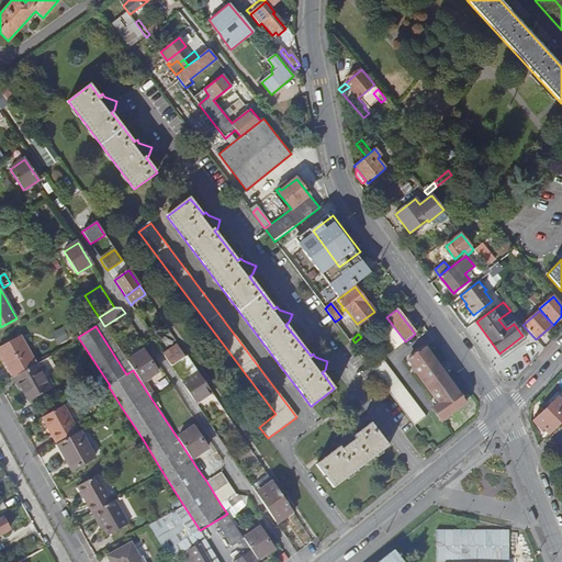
[(35,364),(19,335),(0,345),(0,353),(3,360),(6,359),(14,375),(35,364)]
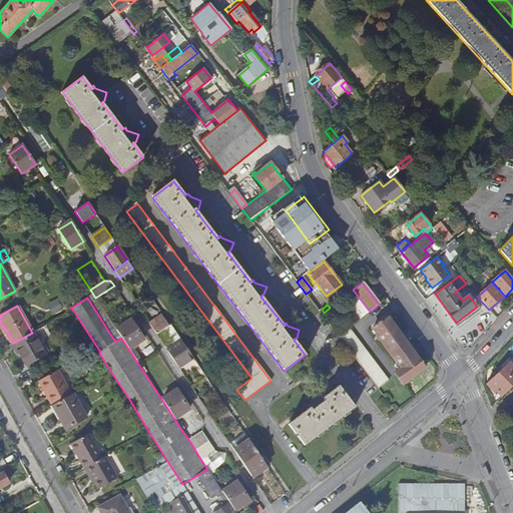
[(170,325),(166,319),(164,320),(160,317),(150,324),(156,335),(170,325)]
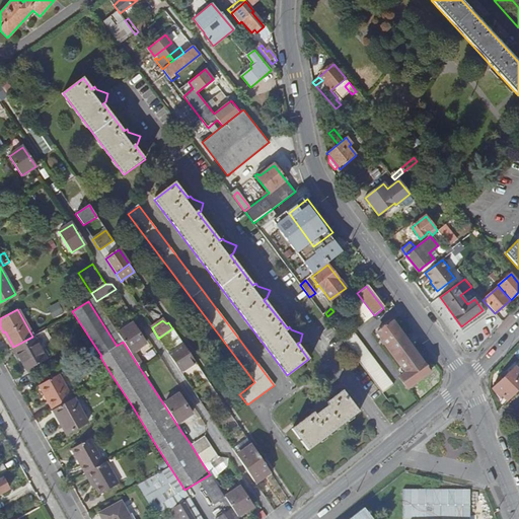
[(392,321),(376,332),(405,372),(398,377),(406,388),(430,372),(392,321)]
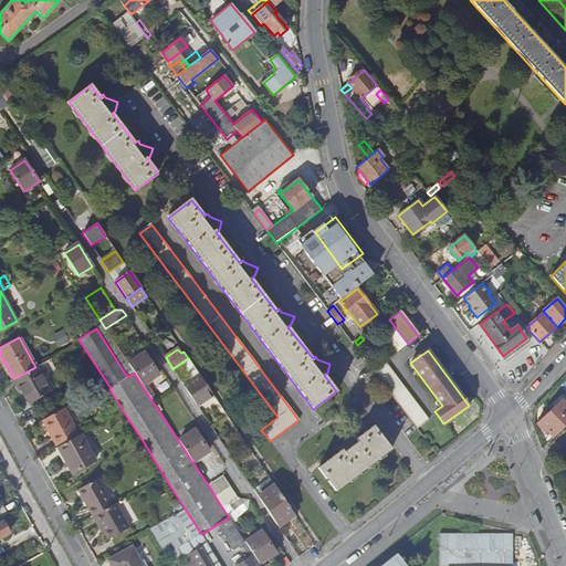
[(158,375),(144,353),(128,364),(134,373),(142,385),(150,379),(158,375)]
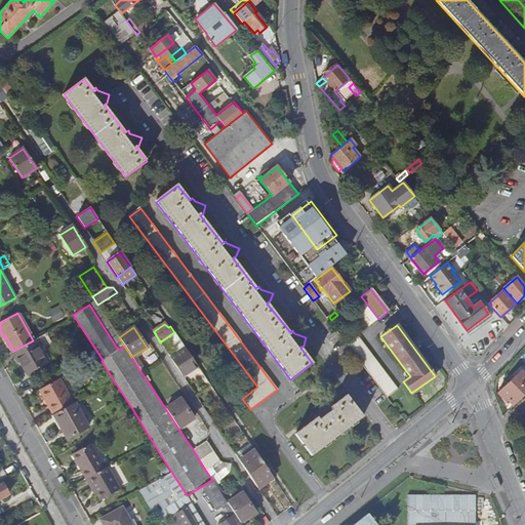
[(13,351),(5,335),(3,336),(12,352),(13,351)]
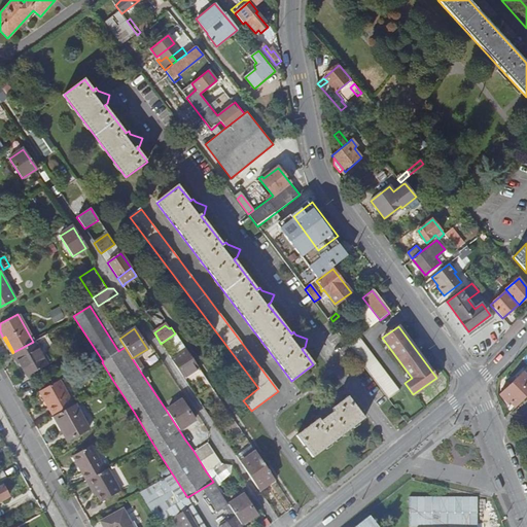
[(398,390),(358,337),(347,345),(387,399),(398,390)]
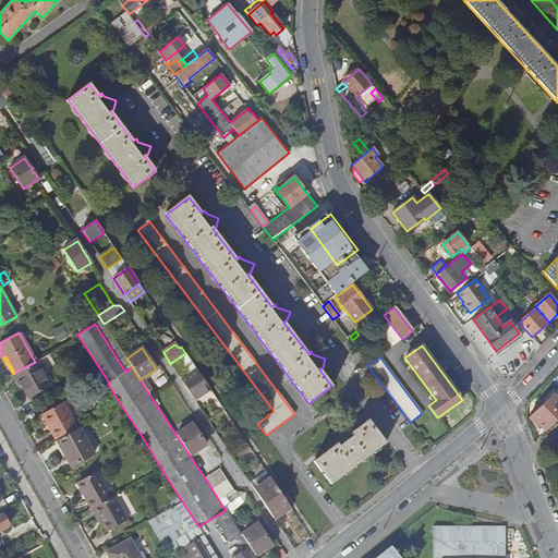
[(49,386),(36,361),(35,362),(14,373),(13,374),(12,374),(19,385),(21,384),(28,397),(49,386)]
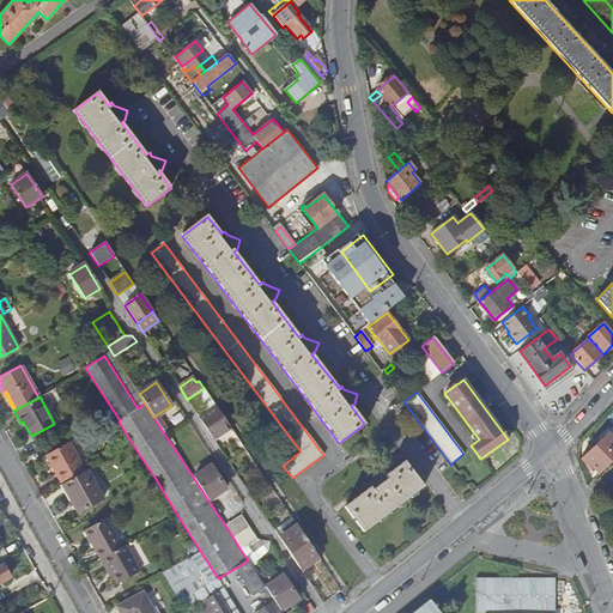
[(231,428),(217,408),(200,419),(213,439),(231,428)]
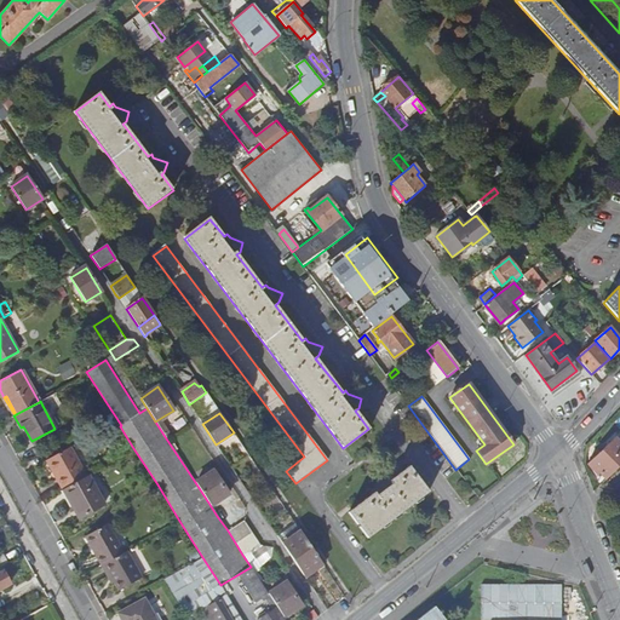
[(170,436),(160,422),(166,418),(165,415),(155,422),(166,438),(170,436)]
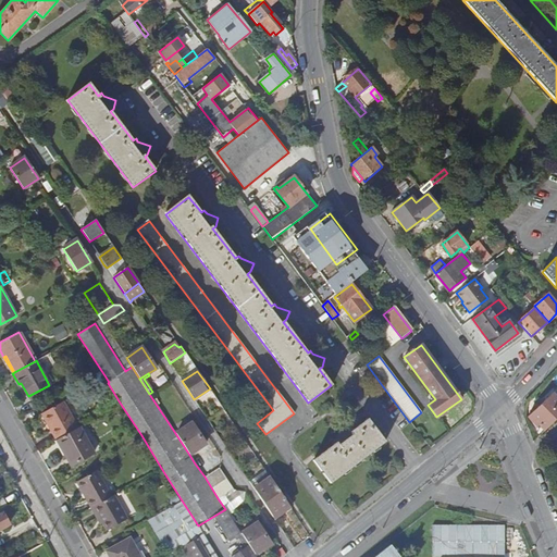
[(556,397),(553,393),(528,418),(536,426),(539,425),(544,431),(556,418),(556,397)]
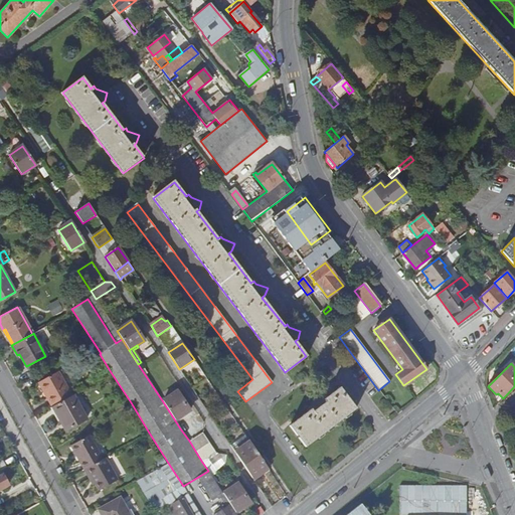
[(71,395),(57,370),(40,381),(48,396),(46,397),(51,406),(71,395)]
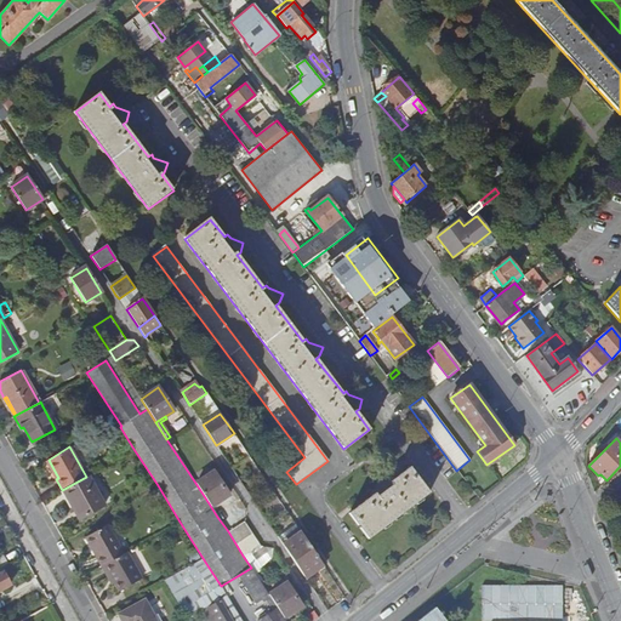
[(58,478),(49,460),(46,461),(56,479),(58,478)]
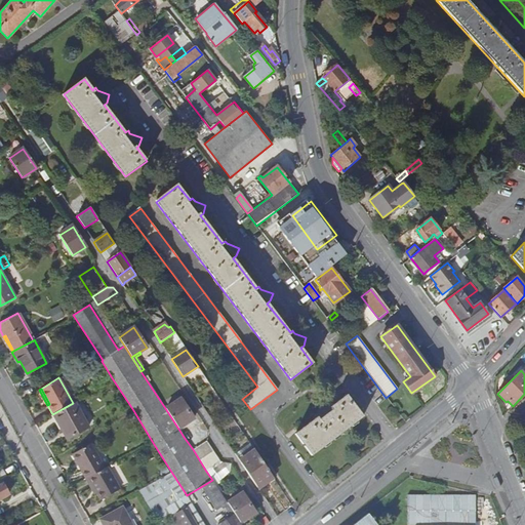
[(316,418),(295,435),(311,456),(362,417),(346,396),(331,407),(328,404),(321,401),(316,413),(314,415),(316,418)]
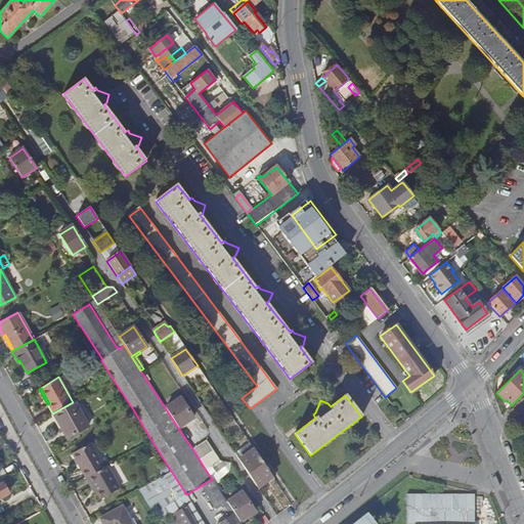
[(193,418),(180,398),(165,407),(178,428),(193,418)]
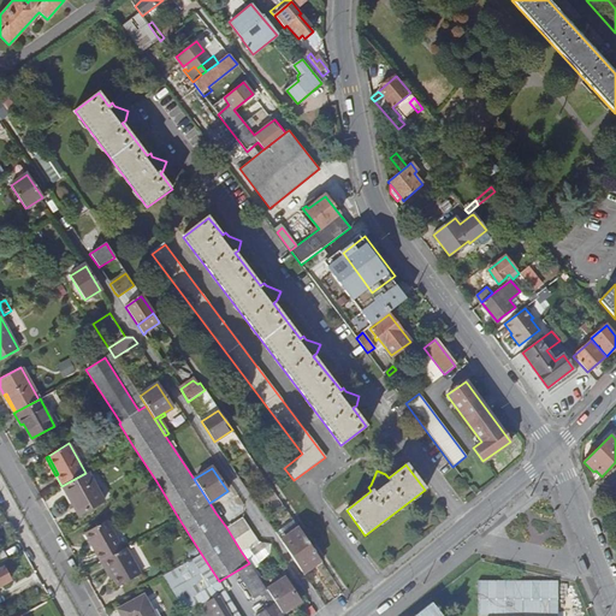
[(104,501),(87,472),(86,473),(61,486),(72,505),(76,503),(81,513),(104,501)]
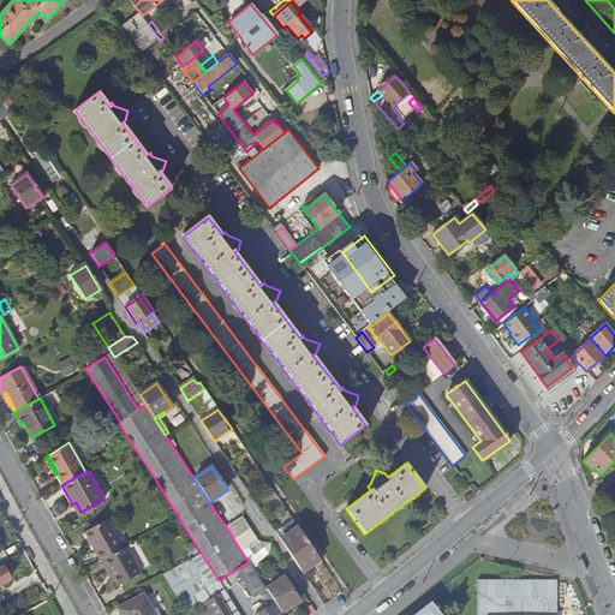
[(257,539),(242,517),(226,526),(240,550),(257,539)]
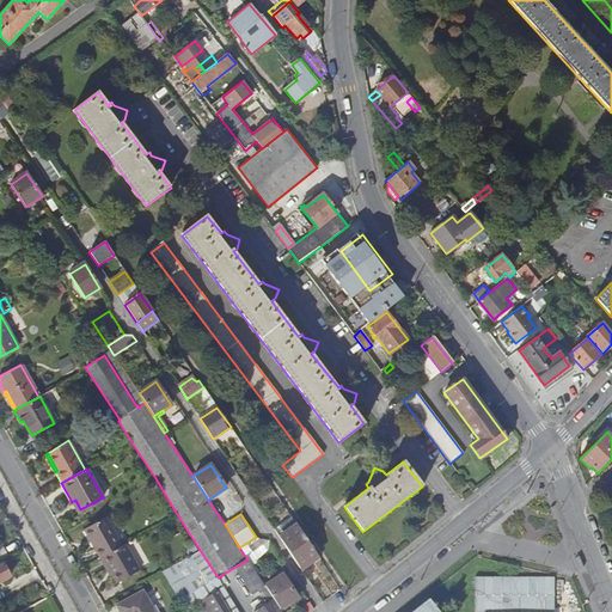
[(121,546),(105,516),(84,528),(101,557),(103,556),(121,546)]
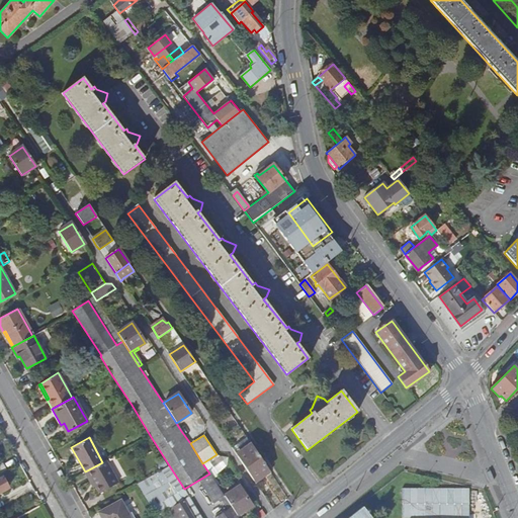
[(268,470),(248,440),(234,451),(253,481),(268,470)]
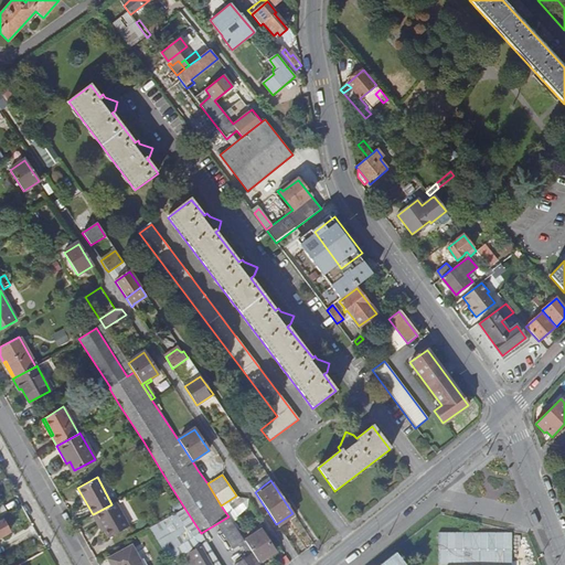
[(128,526),(115,502),(112,504),(95,513),(108,537),(128,526)]
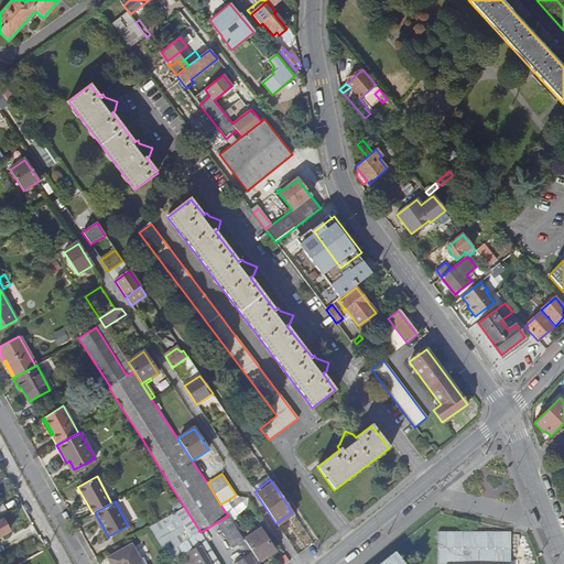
[(219,563),(210,549),(201,532),(184,507),(148,528),(170,563),(191,551),(198,563),(219,563)]
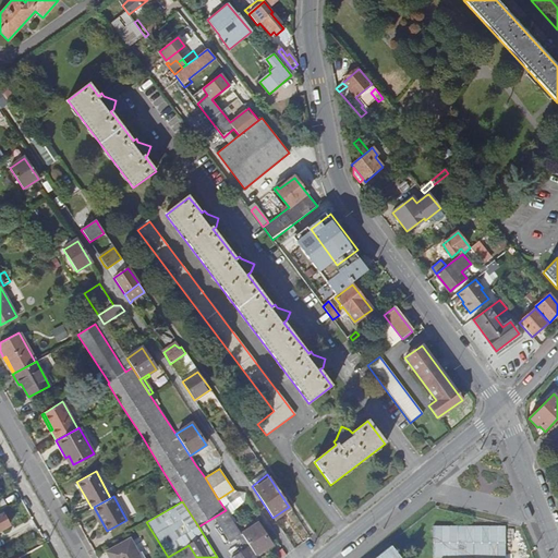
[(241,533),(226,510),(215,517),(232,543),(240,538),(246,548),(250,547),(241,533)]
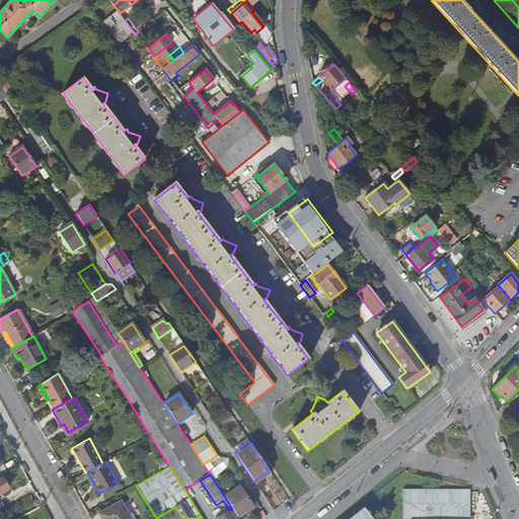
[(0,492),(8,488),(3,478),(0,479),(0,492)]
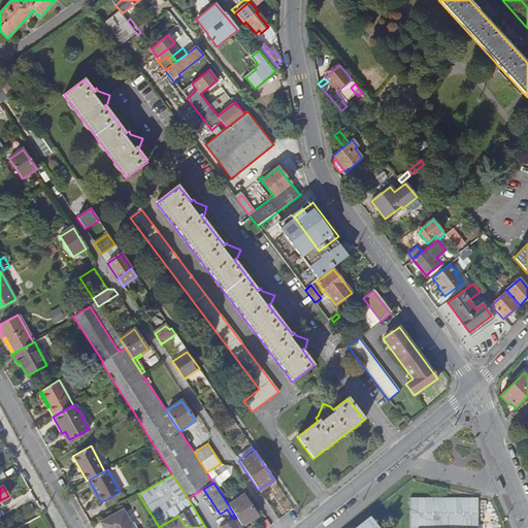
[(256,515),(242,495),(228,504),(236,518),(240,524),(256,515)]
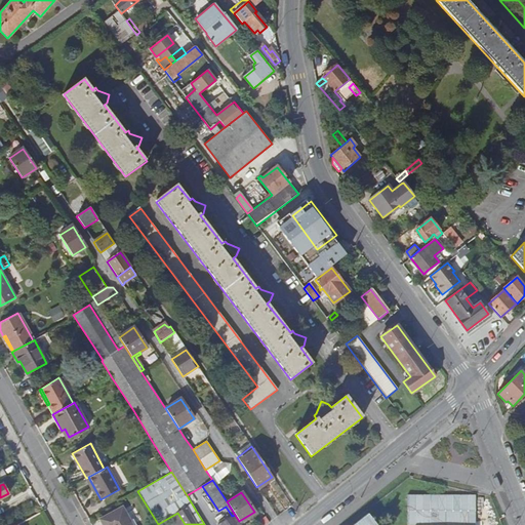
[(409,492),(408,524),(478,524),(479,493),(409,492)]
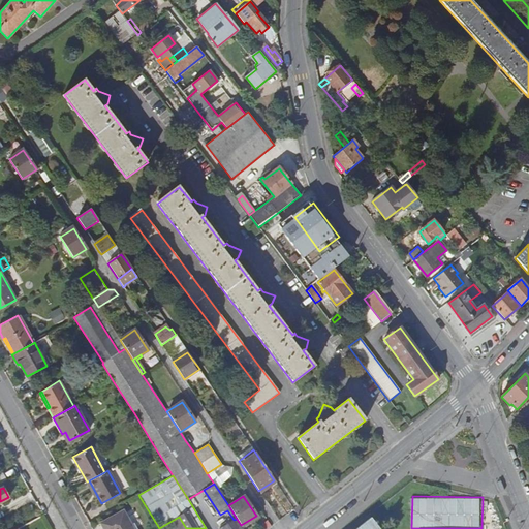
[(132,528),(122,510),(100,524),(102,528),(132,528)]
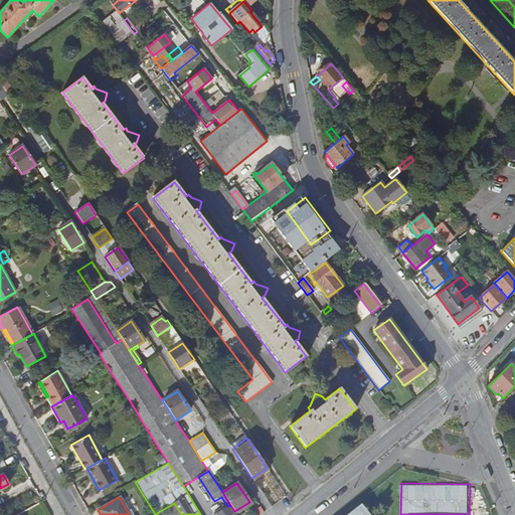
[(372,514),(363,502),(345,514),(372,514)]
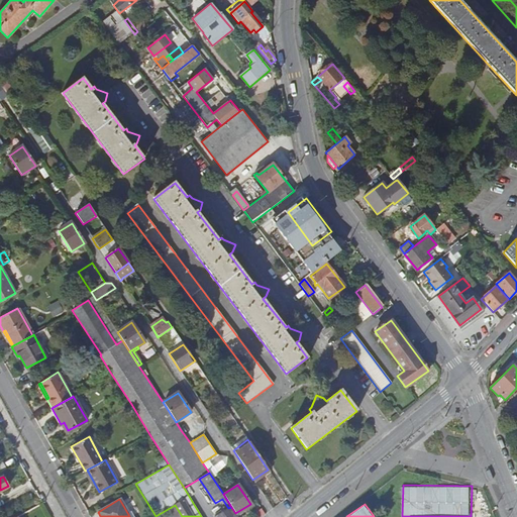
[(237,516),(235,513),(231,507),(228,508),(222,512),(225,516),(237,516)]
